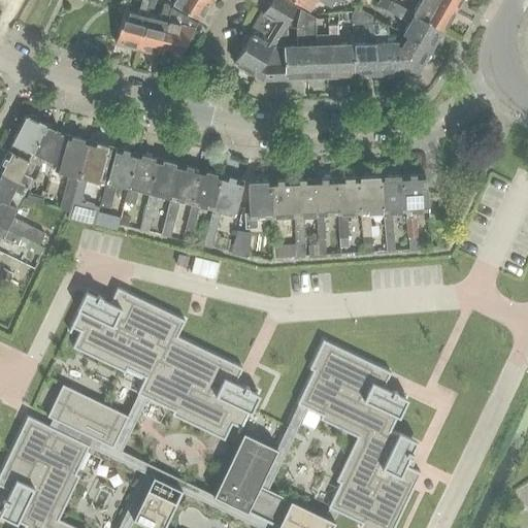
[(124,10),(116,42),(120,43),(121,45),(127,47),(130,46),(138,48),(146,17),(150,0),(140,0),(137,14),(124,10)]
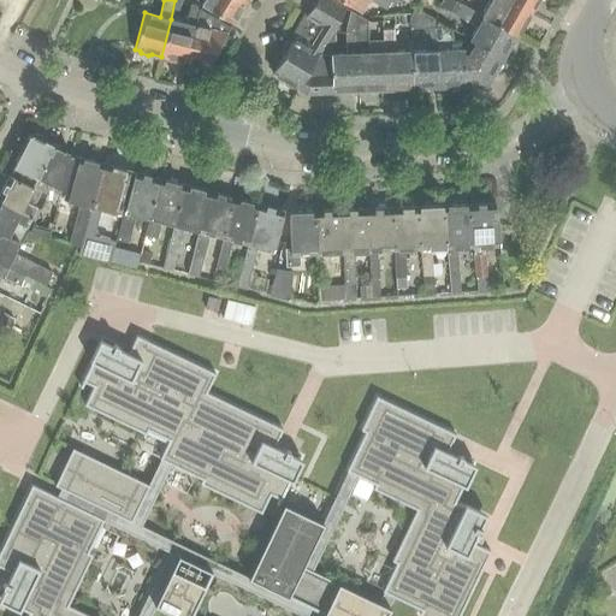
[(201,0),(200,3),(200,4),(223,17),(234,24),(235,21),(238,19),(242,15),(241,11),(246,4),(240,0),(201,0)]
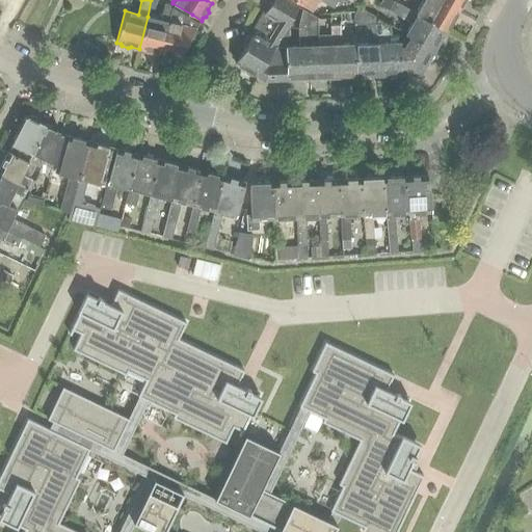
[(298,7),(286,0),(272,0),(265,12),(272,18),(286,26),(289,22),(298,7)]
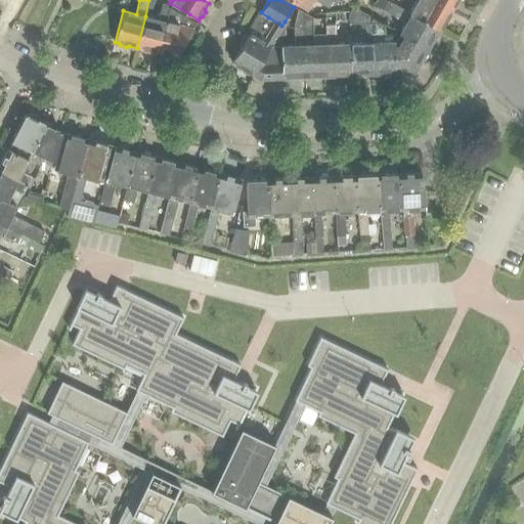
[(290,0),(307,10),(307,9),(312,0),(328,9),(329,8),(331,9),(335,2),(333,1),(333,0),(290,0)]
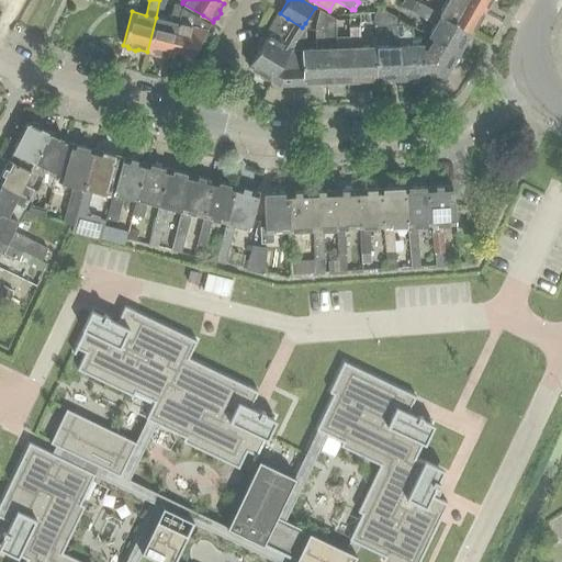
[(470,32),(437,13),(414,0),(406,0),(403,8),(433,24),(427,35),(460,54),(467,43),(465,40),(470,32)]
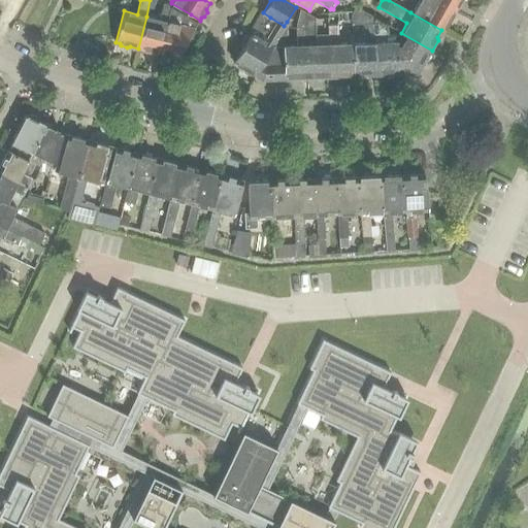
[(441,30),(443,27),(447,26),(450,21),(449,18),(454,8),(438,0),(418,0),(410,12),(441,30)]
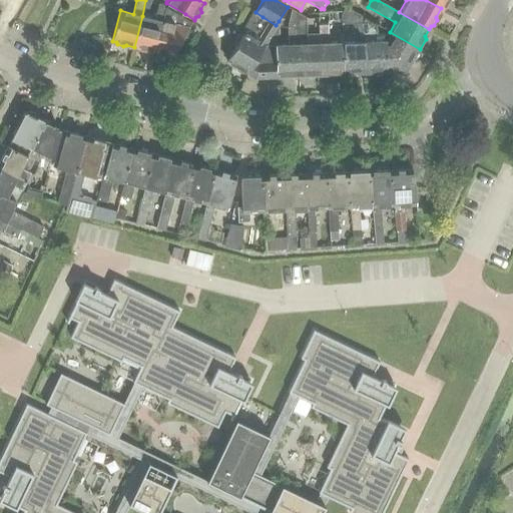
[(426,0),(441,8),(446,0),(426,0)]
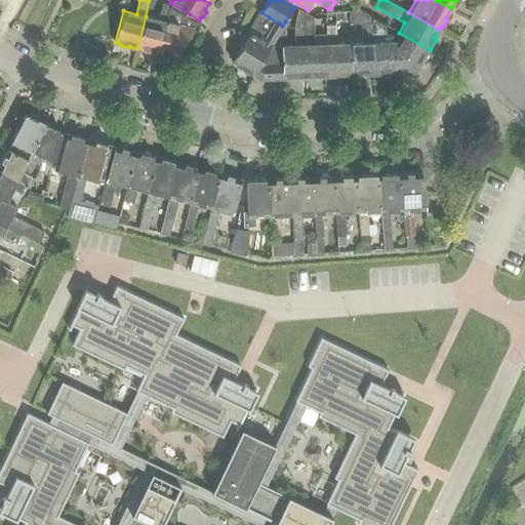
[(150,51),(157,53),(169,7),(167,4),(162,3),(157,19),(146,16),(137,48),(140,48),(142,51),(147,52),(150,51)]
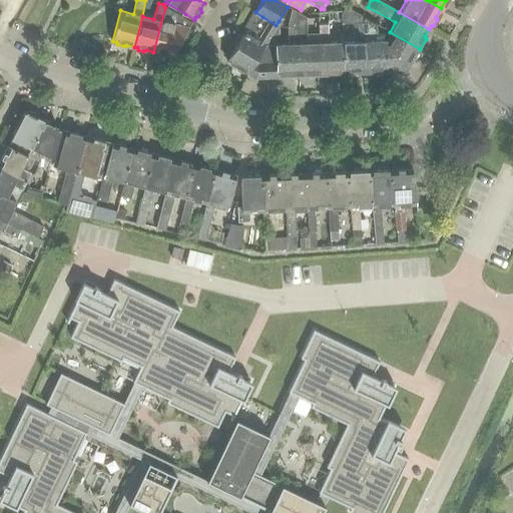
[(172,56),(173,54),(182,40),(184,39),(187,34),(187,31),(192,23),(183,18),(165,7),(153,52),(160,53),(160,55),(169,57),(169,56),(172,56)]
